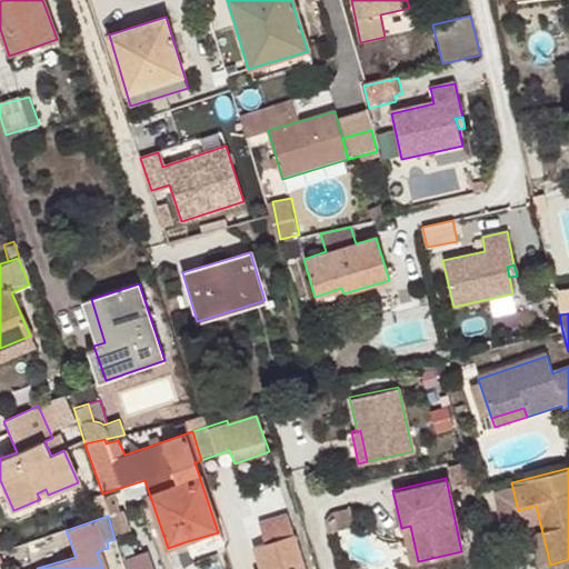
[(410,526),(401,528),(409,562),(418,561),(410,526)]
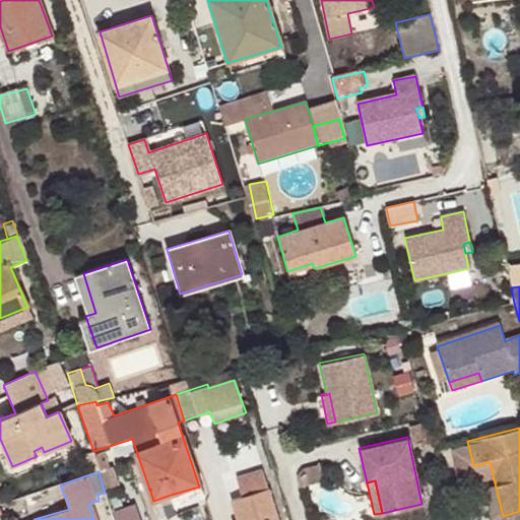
[(203,496),(199,486),(171,495),(174,505),(203,496)]
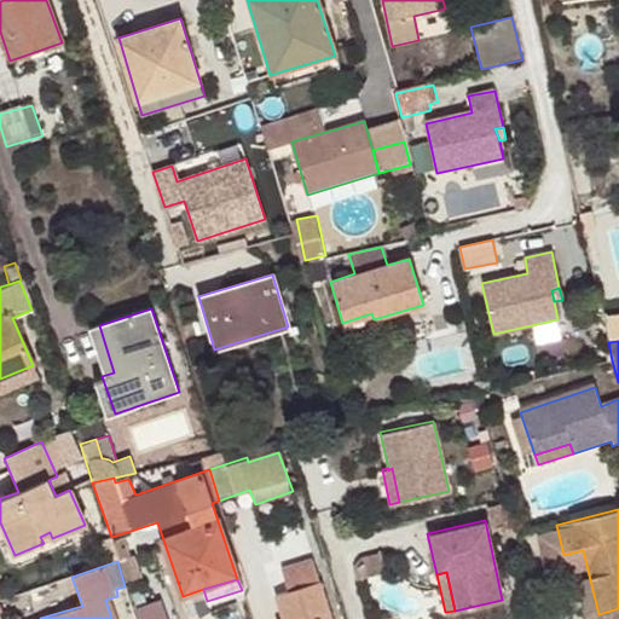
[(329,618),(317,580),(275,595),(282,618),(329,618)]
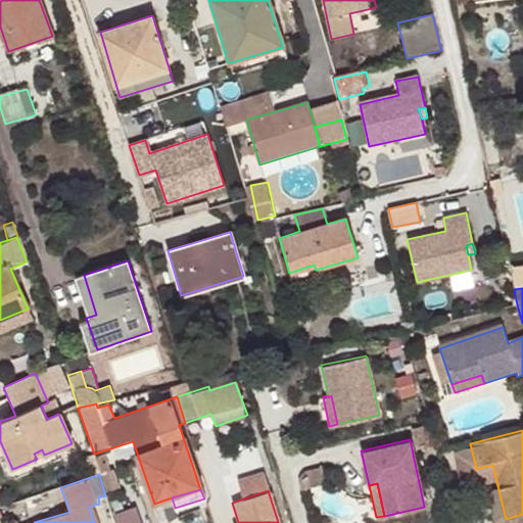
[(144,522),(139,506),(119,513),(122,522),(144,522)]
